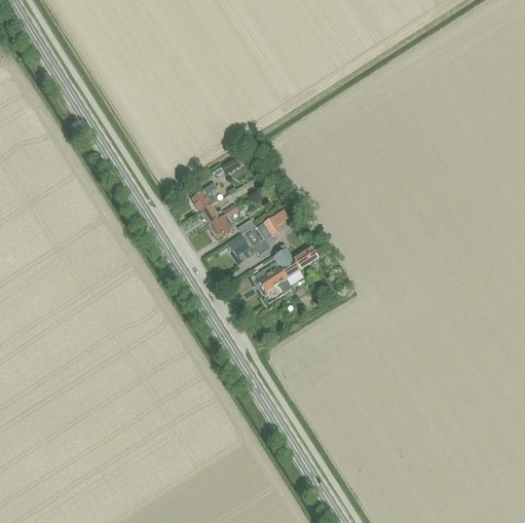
[(222,165),(227,173),(242,162),(238,155),(222,165)]
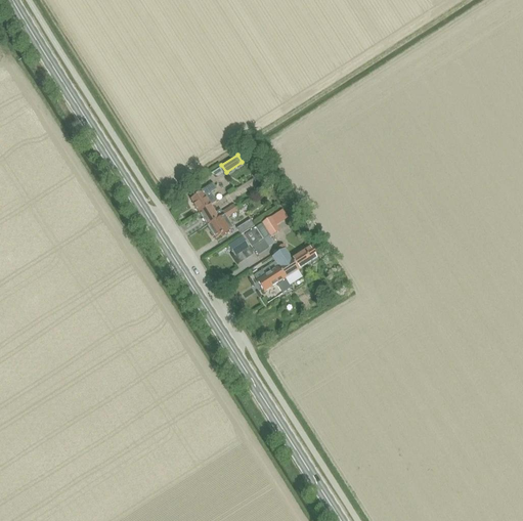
[(210,171),(214,178),(224,172),(219,165),(210,171)]
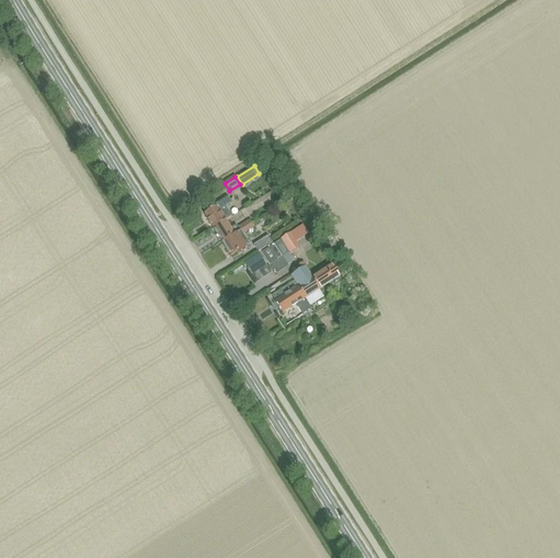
[(272,190),(276,195),(293,185),(289,179),(272,190)]
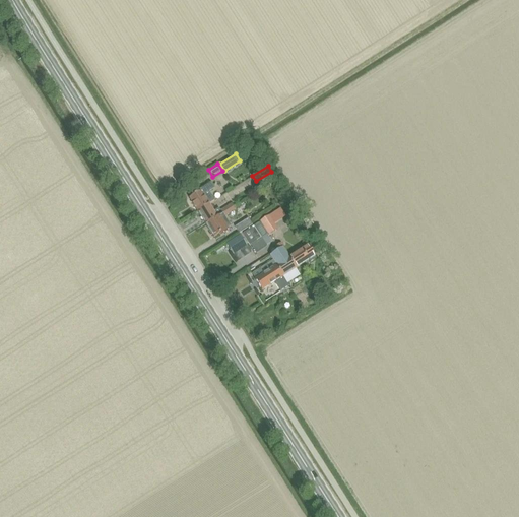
[(198,208),(209,201),(214,197),(209,189),(215,185),(211,179),(199,187),(200,188),(190,195),(198,208)]
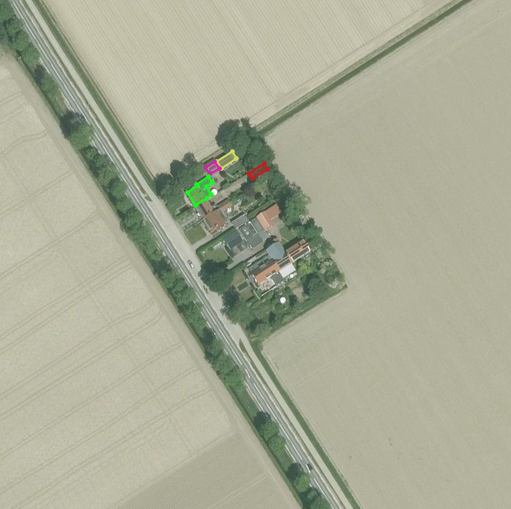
[(225,208),(230,205),(232,203),(229,197),(222,202),(225,208)]
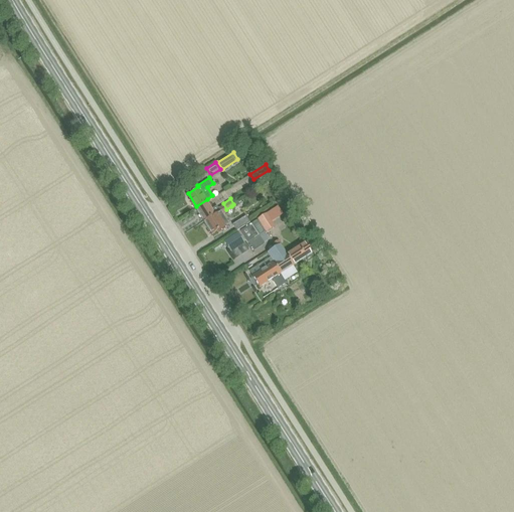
[(220,208),(218,205),(218,206),(216,203),(211,207),(207,199),(196,206),(204,218),(214,212),(220,209),(220,208)]
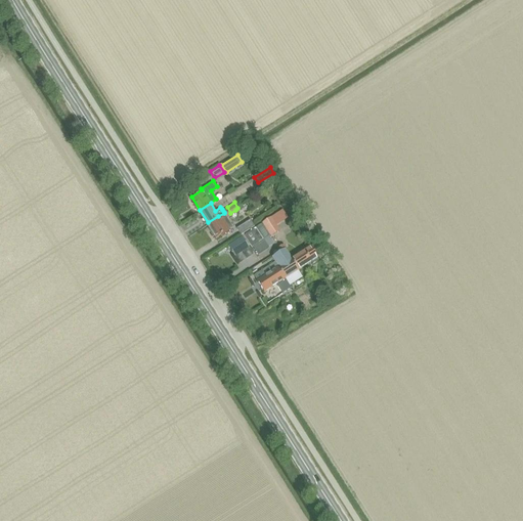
[(226,215),(230,213),(227,207),(222,209),(224,212),(226,215)]
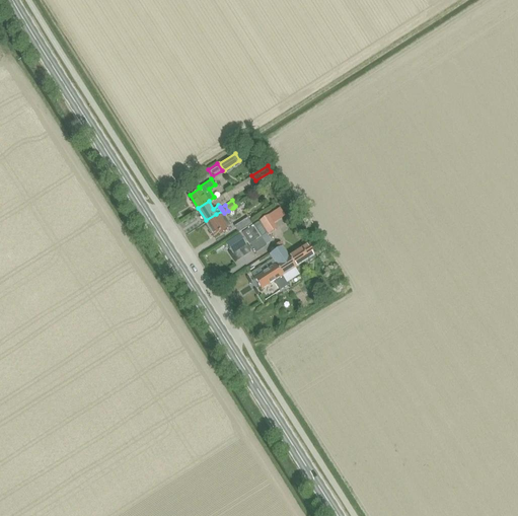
[(268,230),(277,225),(267,210),(259,216),(268,230)]
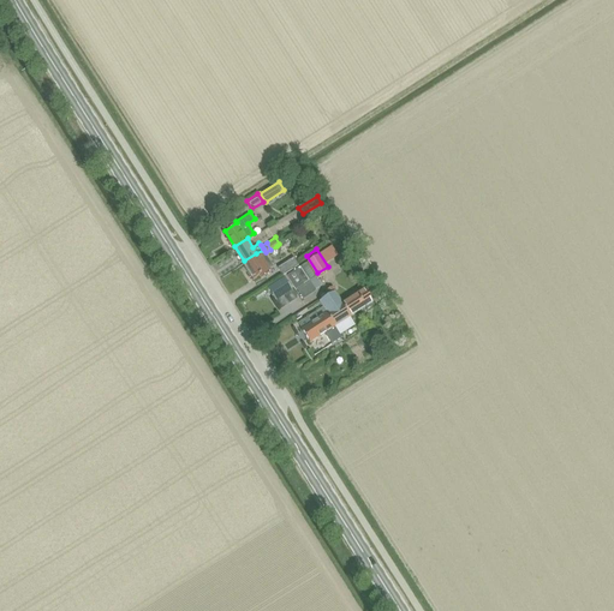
[(256,253),(244,261),(254,276),(258,273),(260,275),(267,271),(274,267),(269,259),(263,250),(256,253)]
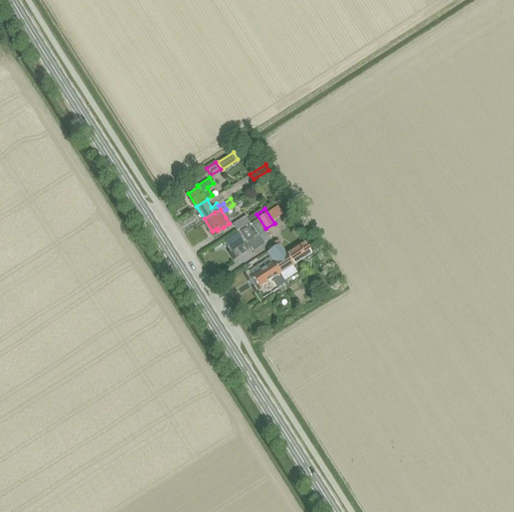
[(232,221),(236,228),(250,219),(246,213),(232,221)]
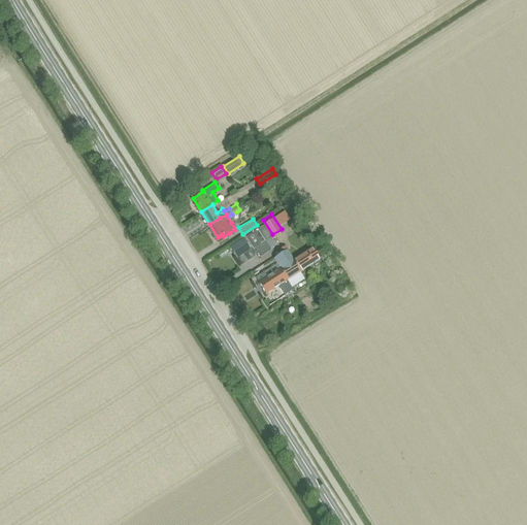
[(265,239),(263,236),(258,227),(248,234),(255,245),(265,239)]
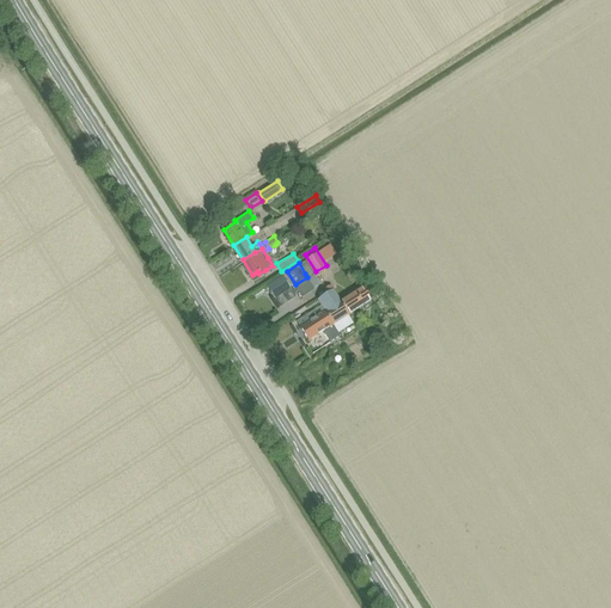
[(316,289),(312,286),(319,280),(315,272),(295,286),(304,298),(316,289)]
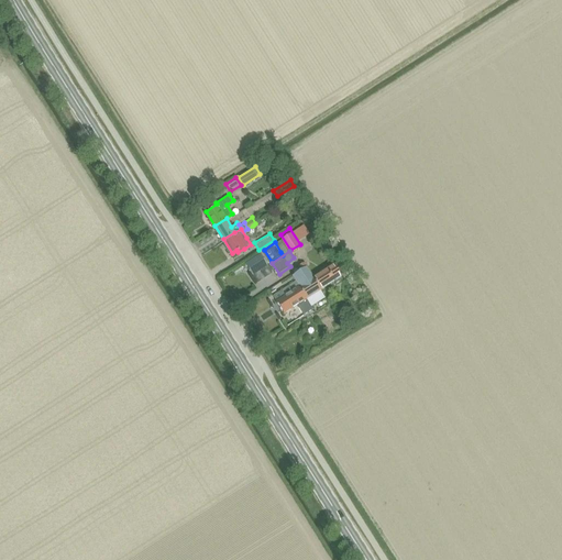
[(273,271),(264,259),(260,252),(245,261),(257,281),(273,271)]
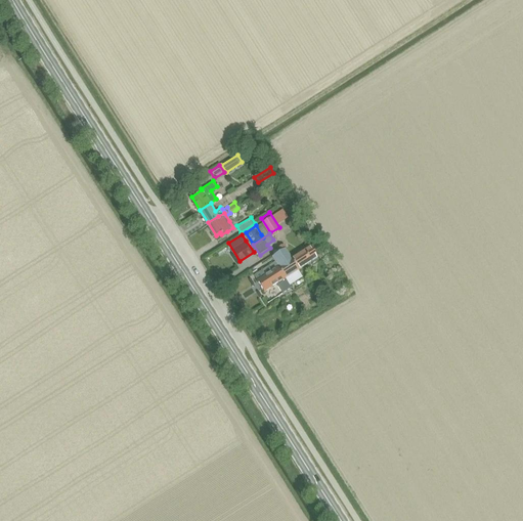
[(292,257),(299,267),(312,259),(313,261),(319,257),(311,245),(305,249),(305,248),(292,257)]
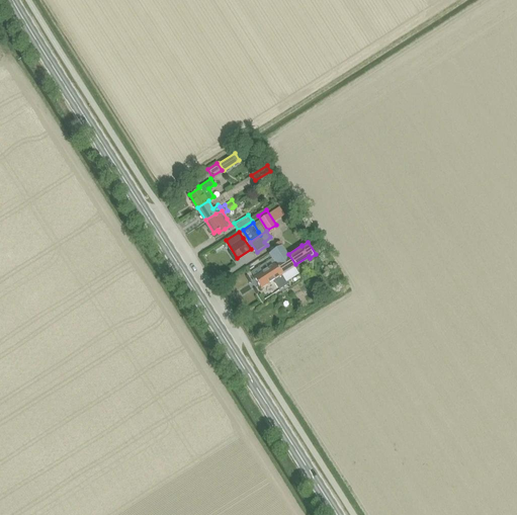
[(277,247),(269,252),(276,262),(275,262),(282,272),(295,264),(288,254),(285,248),(286,248),(283,243),(277,247)]
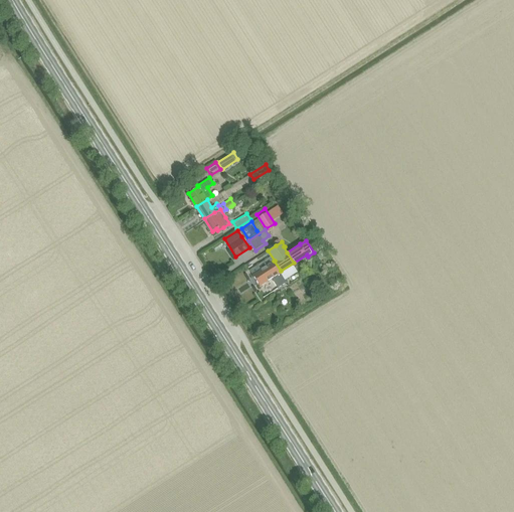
[(269,279),(281,271),(274,261),(253,274),(260,285),(269,279)]
